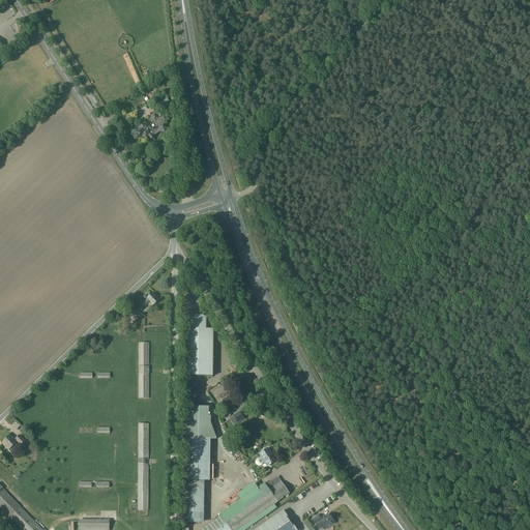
[(160,108),(168,104),(166,98),(158,102),(160,108)]
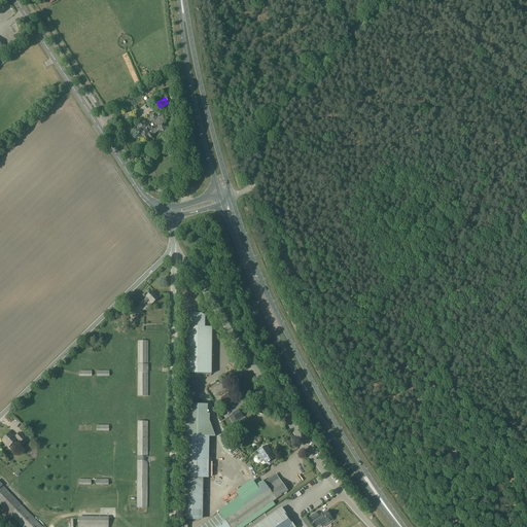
[(138,127),(141,131),(141,132),(140,132),(139,134),(140,135),(141,134),(141,136),(146,137),(149,141),(154,139),(153,135),(159,130),(164,131),(167,127),(163,123),(163,117),(157,116),(154,112),(149,114),(150,119),(155,120),(159,125),(159,127),(154,129),(152,131),(146,124),(145,124),(140,123),(138,127)]
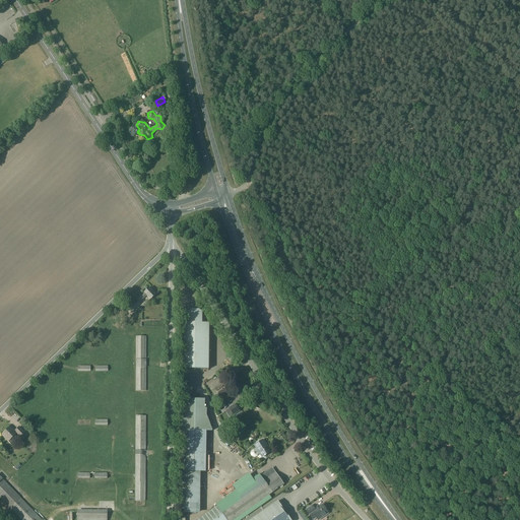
[(155,295),(149,287),(144,293),(140,297),(143,300),(147,296),(150,300),(155,295)]
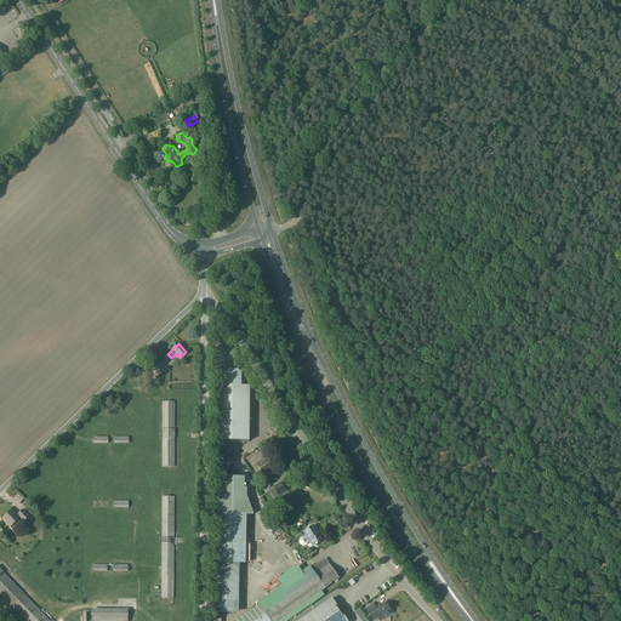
[(153,369),(157,374),(167,363),(163,358),(153,369)]
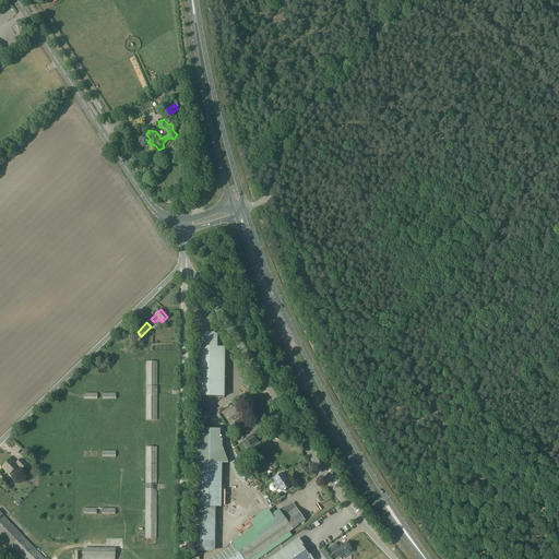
[(204,335),(195,335),(194,396),(225,397),(225,348),(217,347),(217,335),(216,335),(214,334),(206,334),(204,335)]
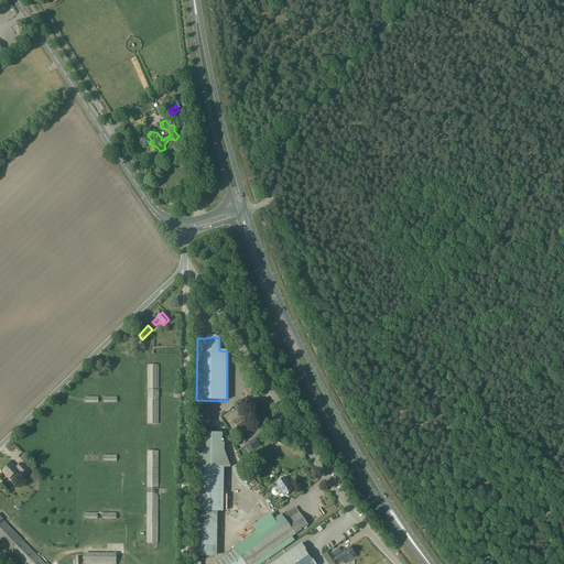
[(148,365),(148,424),(159,424),(159,365),(148,365)]
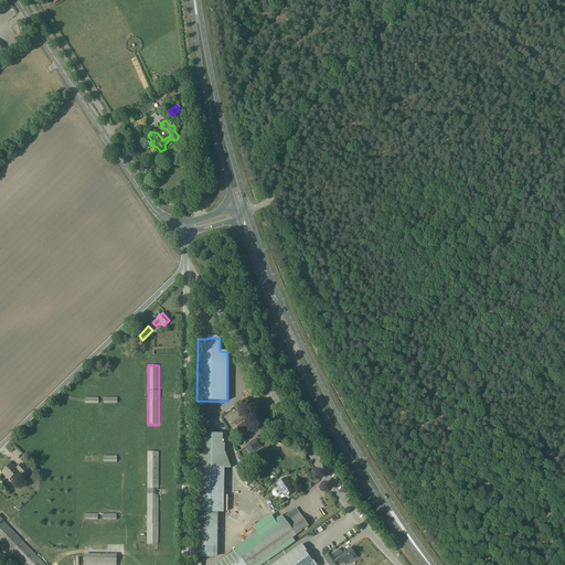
[(233,424),(238,432),(248,425),(243,417),(233,424)]
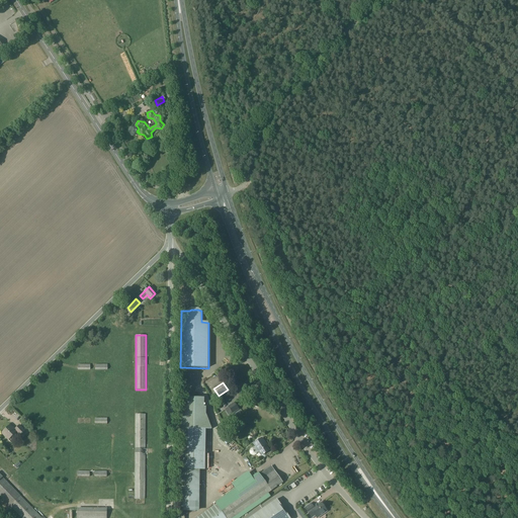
[(211,430),(212,429),(205,413),(205,408),(203,408),(203,398),(181,398),(180,429),(182,429),(182,432),(179,432),(178,469),(179,469),(178,511),(196,511),(196,506),(199,506),(199,470),(204,470),(205,429),(211,430)]
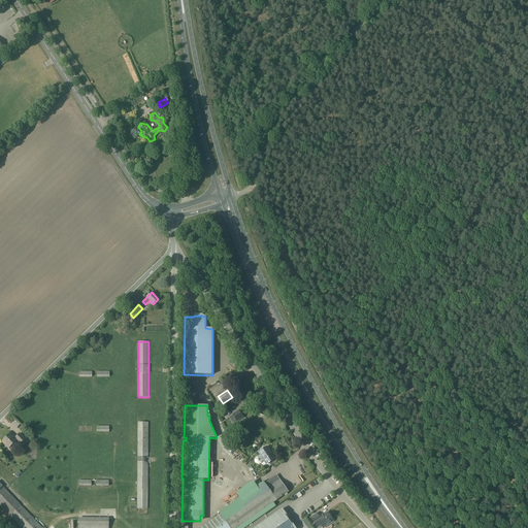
[(259,406),(257,414),(265,417),(267,409),(259,406)]
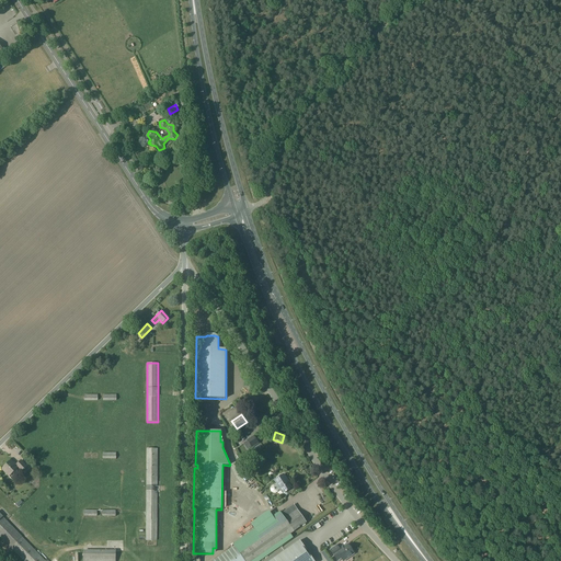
[(244,442),(240,444),(243,449),(248,447),(248,448),(254,444),(250,436),(244,439),(243,441),(244,442)]
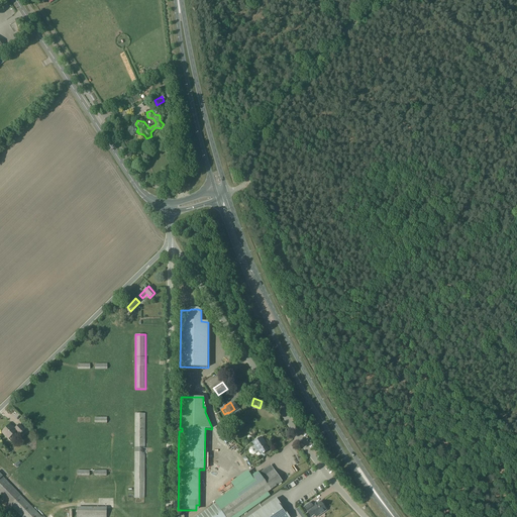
[(144,498),(145,413),(134,413),(134,498),(144,498)]
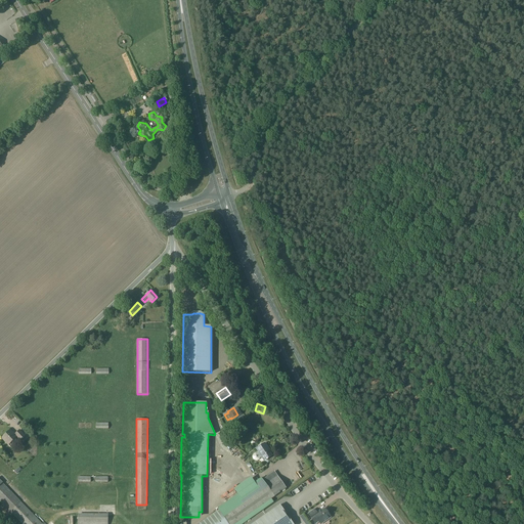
[(14,434),(10,430),(2,438),(8,445),(16,437),(20,441),(26,436),(19,430),(14,434)]
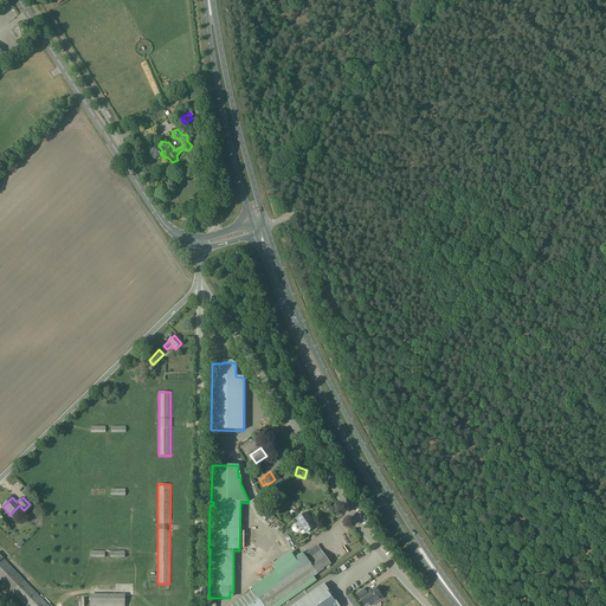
[(315,528),(309,520),(310,519),(307,513),(296,520),(298,522),(297,524),(296,524),(294,524),(292,526),(292,527),(292,528),(292,529),(292,532),(294,533),(296,533),(297,533),(298,533),(300,532),(301,530),(301,529),(302,528),(305,533),(315,528)]
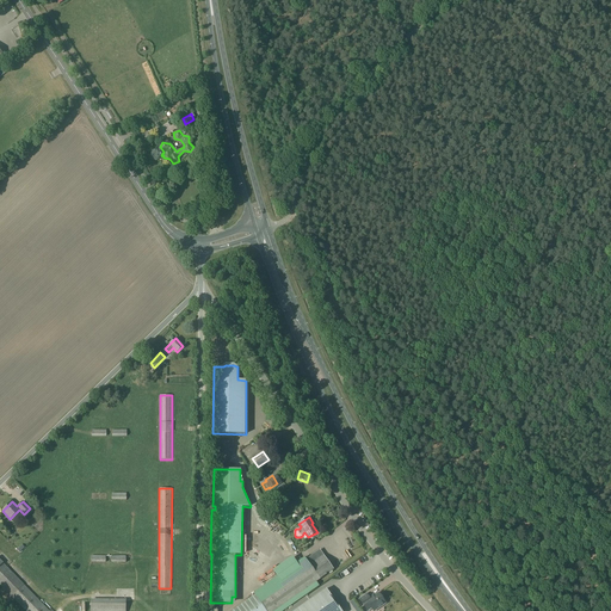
[(254,596),(232,610),(282,610),(319,586),(316,582),(333,569),(320,551),(307,560),(304,557),(253,593),(254,596)]
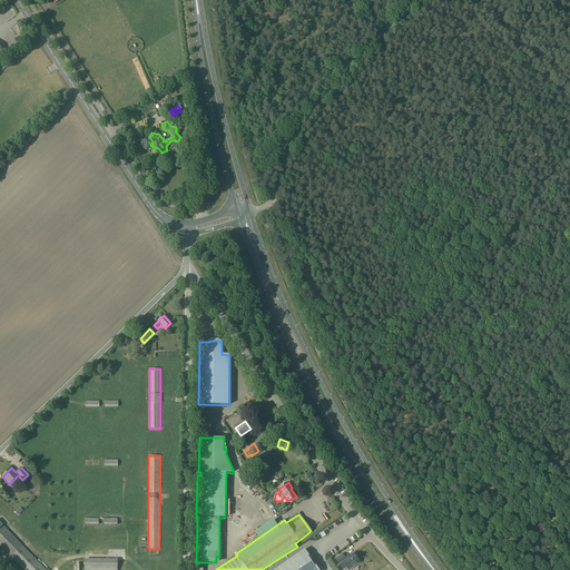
[(320,518),(316,519),(317,521),(315,522),(317,528),(325,523),(324,519),(321,521),(320,518)]
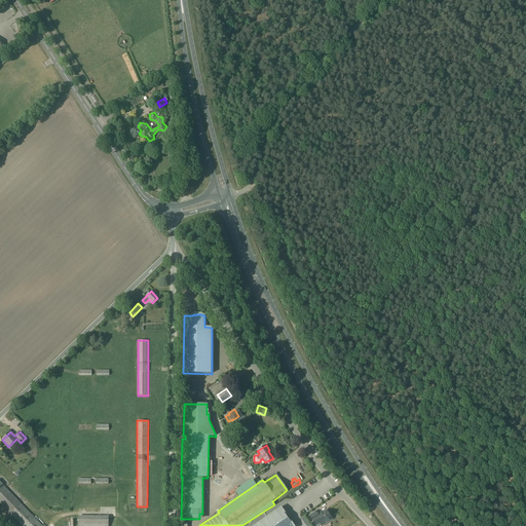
[(0,503),(22,525),(45,525),(44,524),(42,525),(3,485),(0,481),(0,503)]
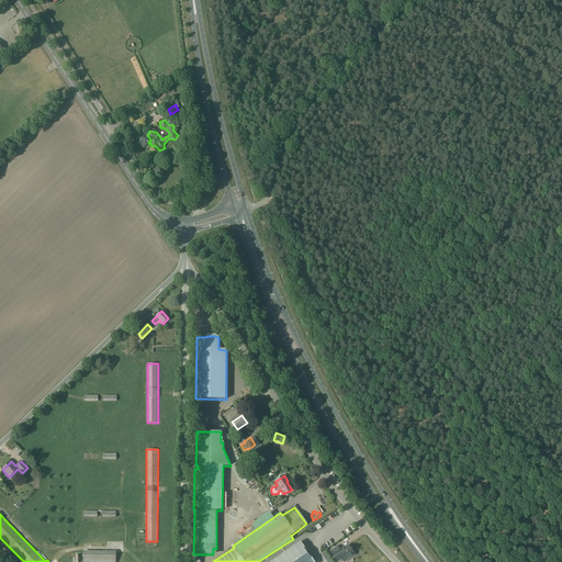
[(231,515),(227,520),(238,526),(240,520),(231,515)]
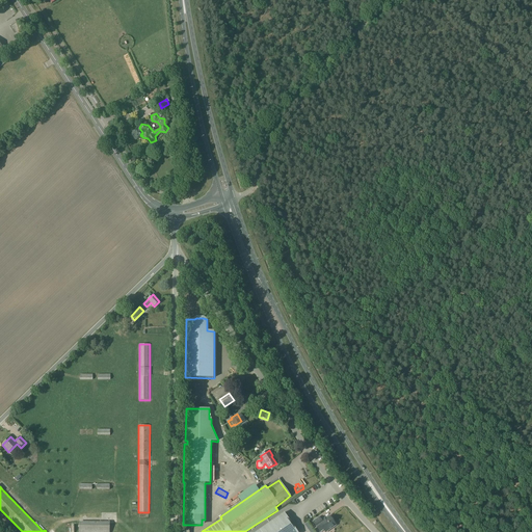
[(297,531),(285,512),(257,531),(297,531)]
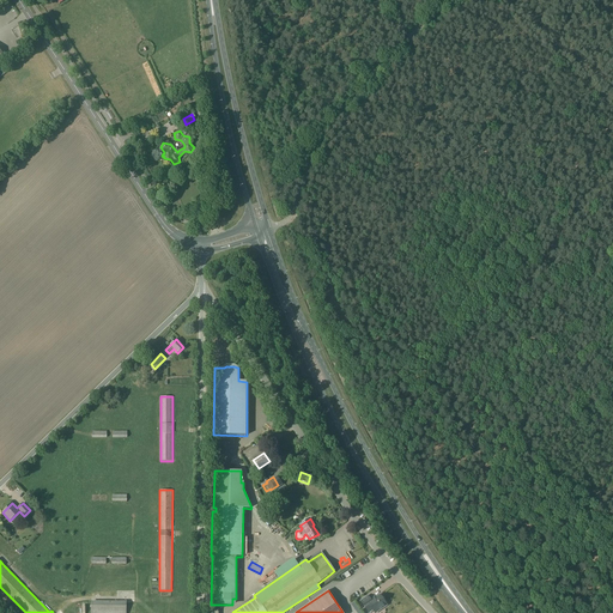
[(375,612),(382,608),(381,607),(386,605),(380,595),(375,599),(375,598),(372,599),(370,600),(368,596),(360,601),(369,612),(372,610),(375,612)]
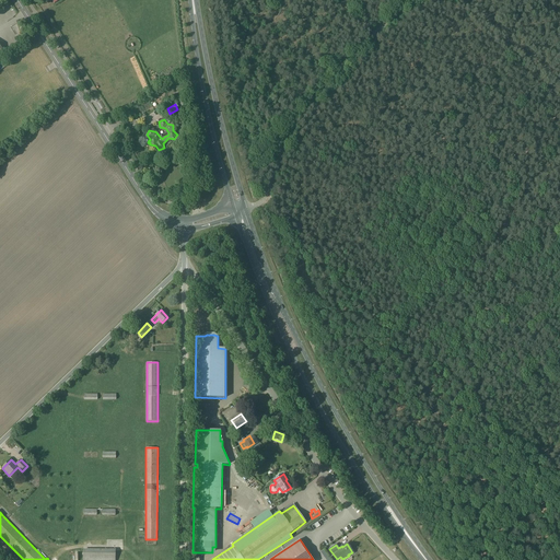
[(83,549),(83,559),(115,559),(116,549),(83,549)]
